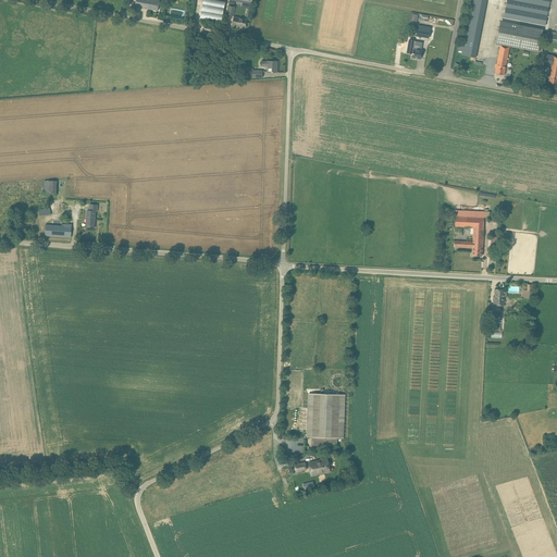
[(135,0),(135,7),(158,11),(160,0),(159,0),(135,0)]
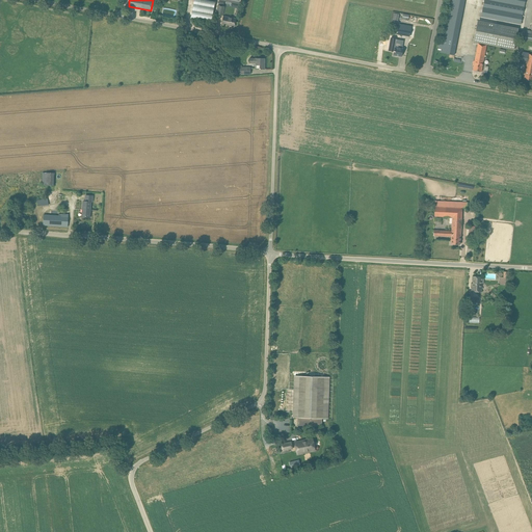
[(214,8),(215,2),(204,0),(193,0),(193,4),(214,8)]
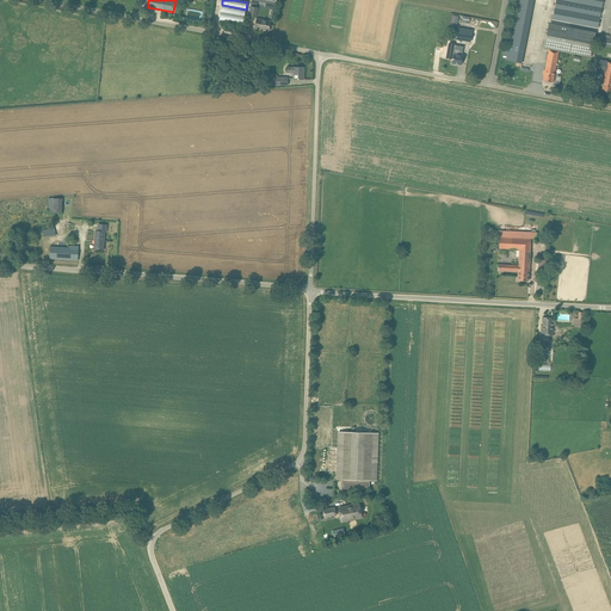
[(534,0),(518,0),(508,50),(506,50),(504,57),(507,57),(507,60),(523,63),(534,0)]
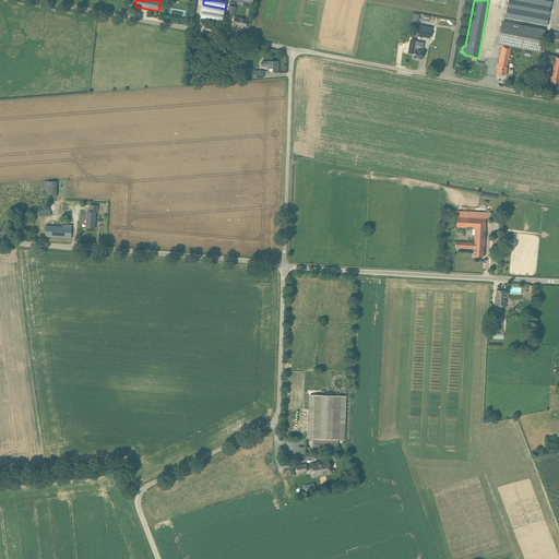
[(509,0),(507,18),(548,25),(552,0),(509,0)]
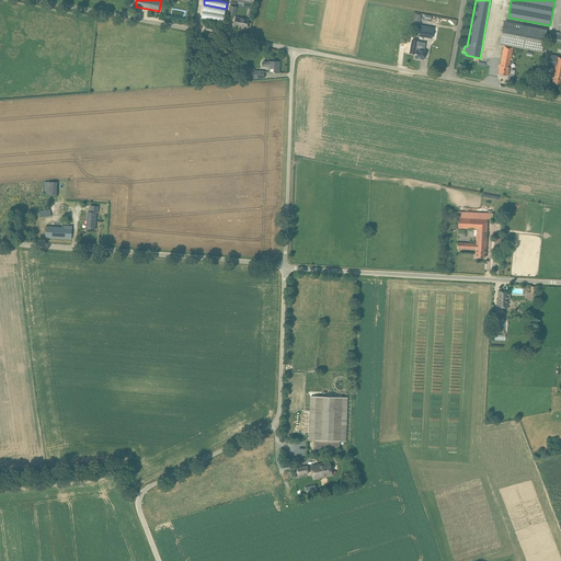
[(226,9),(204,4),(203,12),(225,15),(226,9)]
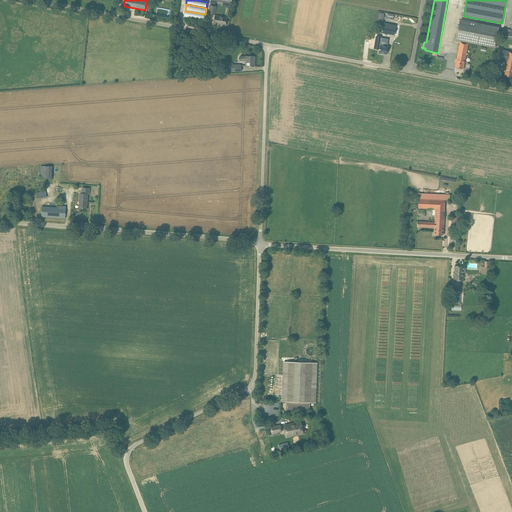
[(205,14),(185,11),(184,17),(204,21),(205,14)]
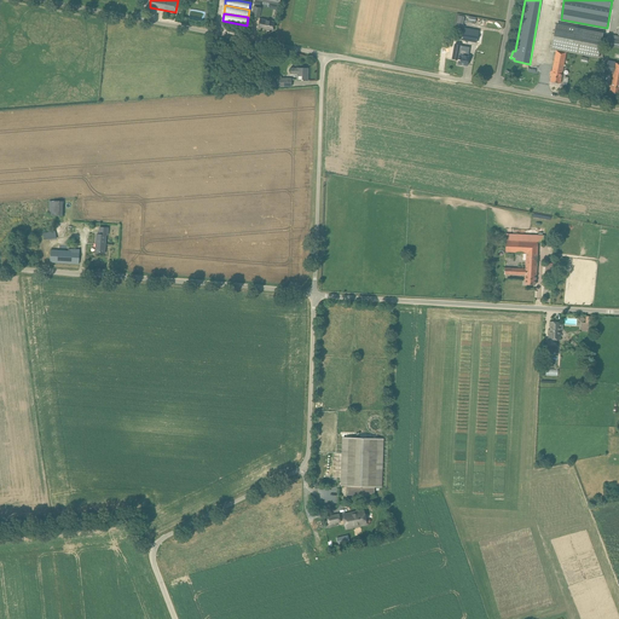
[(275,22),(260,19),(259,28),(264,29),(266,29),(266,30),(273,32),(275,22)]
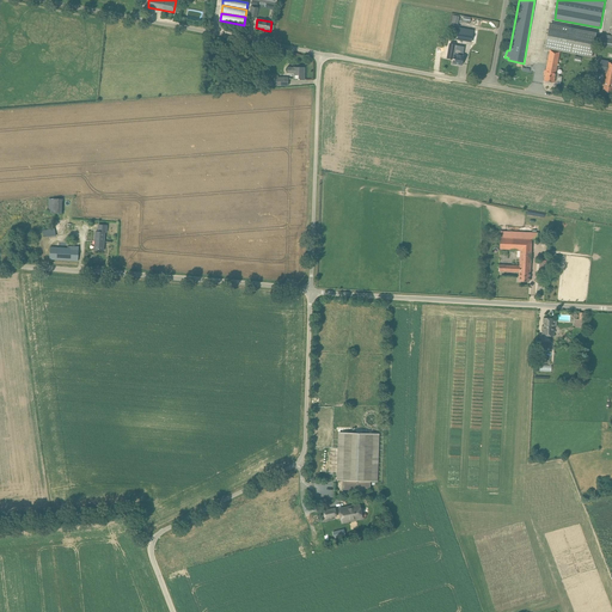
[(597,32),(550,24),(545,49),(550,49),(544,81),(554,83),(560,51),(592,57),(597,32)]
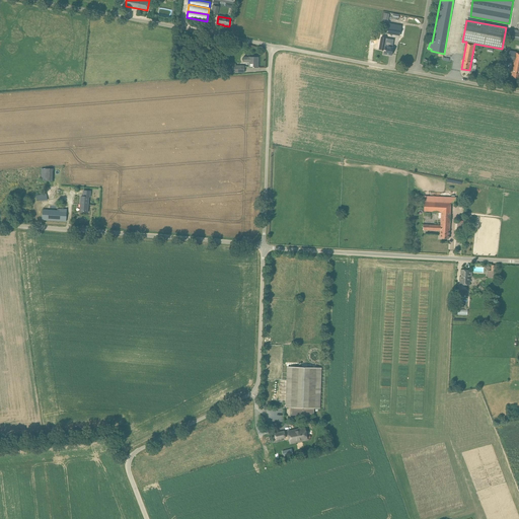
[(401,25),(389,23),(388,33),(399,35),(401,25)]
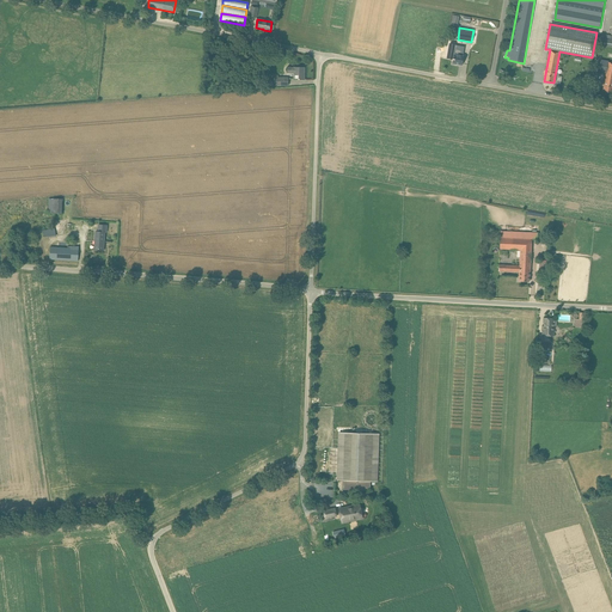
[(611,38),(601,37),(600,46),(611,47),(611,38)]
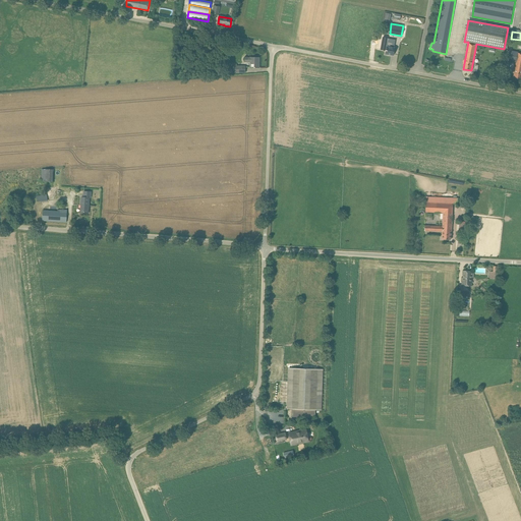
[(386,54),(393,55),(395,48),(392,48),(393,43),(388,42),(387,48),(386,48),(386,47),(383,47),(384,44),(378,43),(377,49),(386,50),(387,50),(386,54)]
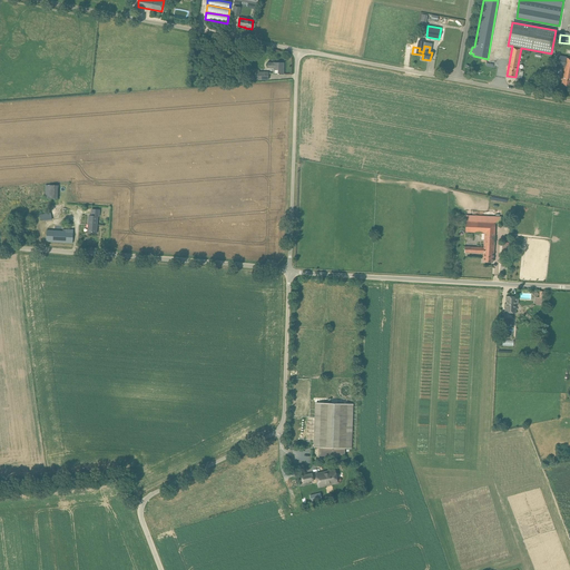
[(567,58),(559,57),(558,67),(564,68),(561,86),(569,87),(569,59),(567,59),(567,58)]
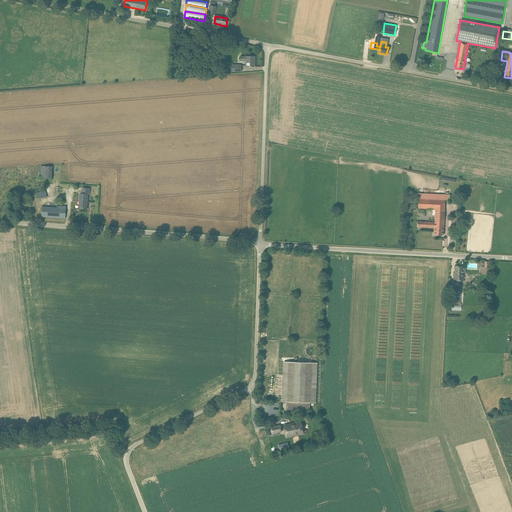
[(246,57),(241,57),(241,61),(246,61),(246,66),(255,67),(255,57),(246,57)]
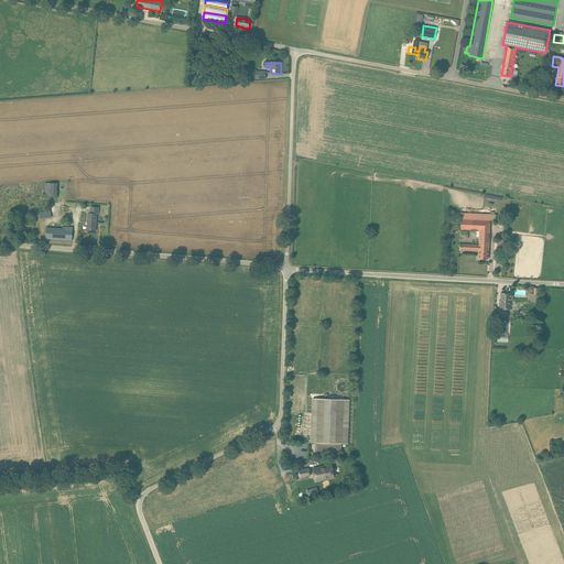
[(57,197),(57,183),(45,184),(45,196),(57,197)]
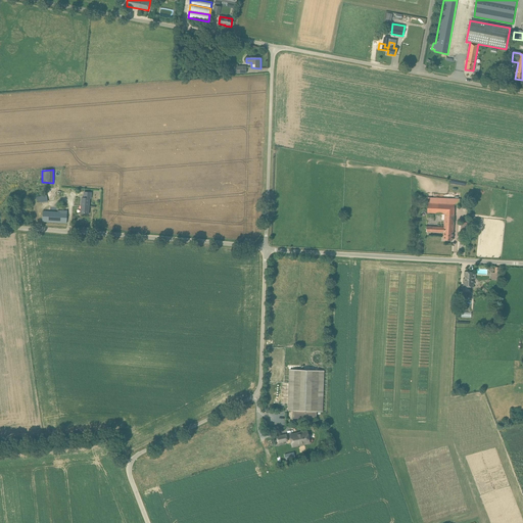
[(91,193),(84,192),(84,198),(82,198),(81,214),(84,214),(84,215),(85,215),(85,214),(89,215),(90,198),(91,198),(91,193)]
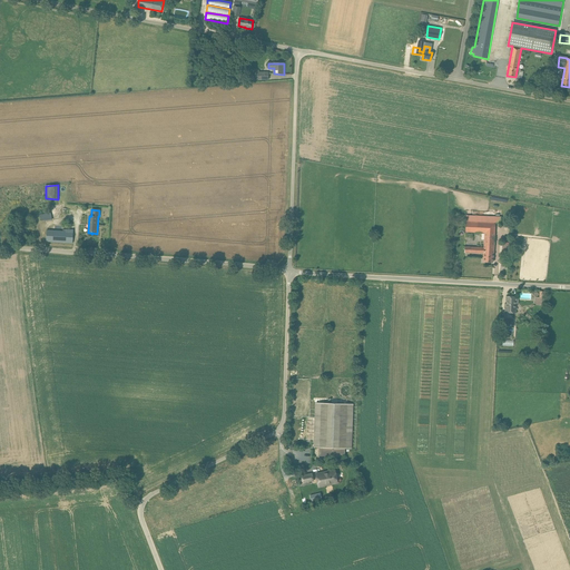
[(495,217),(467,216),(465,232),(484,233),(484,247),(464,247),(464,253),(484,254),(483,262),(493,262),(495,224),(501,224),(501,217),(495,217)]
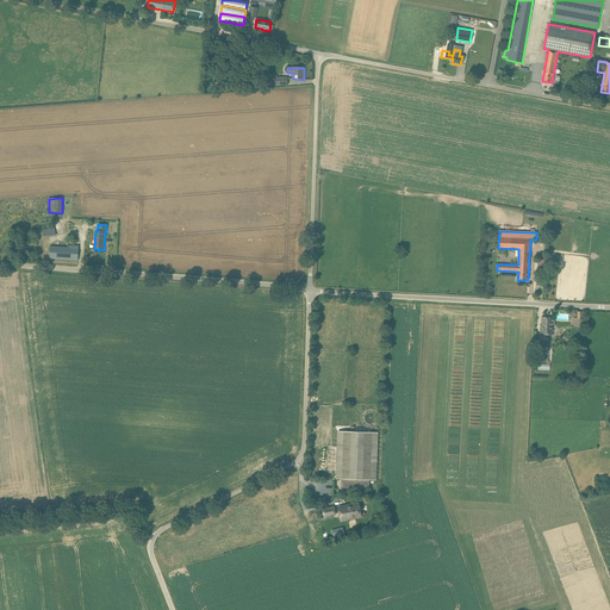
[(70,248),(50,247),(50,259),(78,260),(79,247),(70,246),(70,248)]
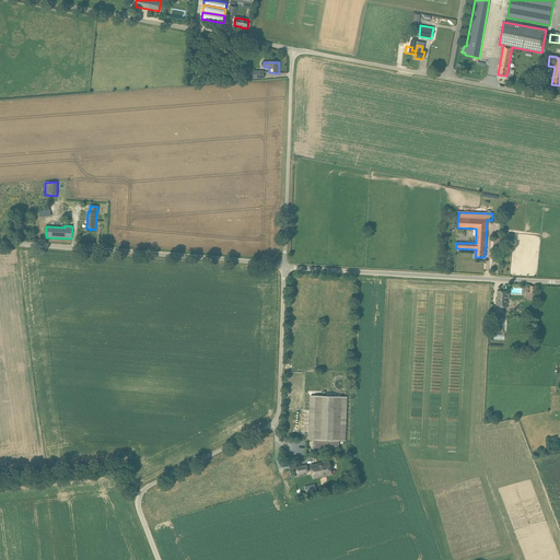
[(502,323),(503,314),(493,314),(493,322),(502,323)]
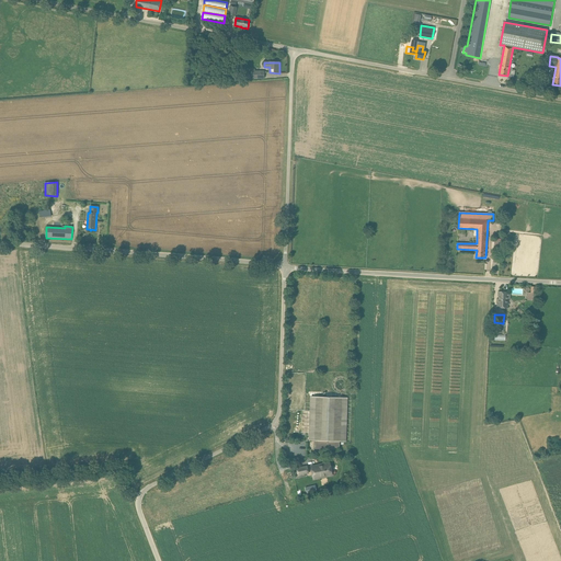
[(346,442),(347,398),(311,397),(310,441),(316,441),(315,449),(334,449),(334,448),(340,448),(340,442),(346,442)]
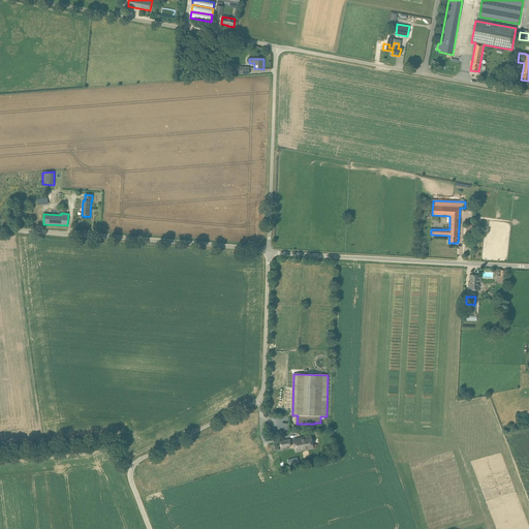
[(311,435),(293,439),(296,453),(314,449),(311,435)]
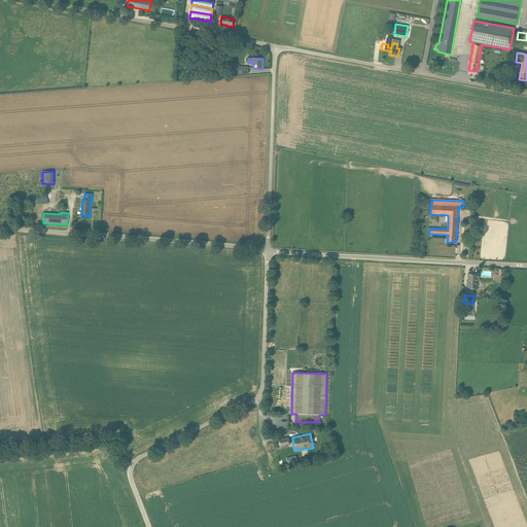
[(289,444),(288,437),(279,440),(281,449),(287,448),(287,445),(289,444)]
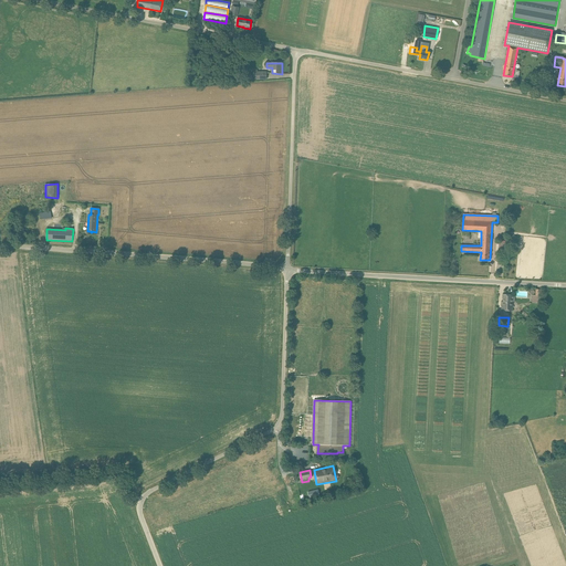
[(352,482),(348,484),(352,490),(359,485),(358,483),(359,483),(356,478),(350,481),(352,482)]
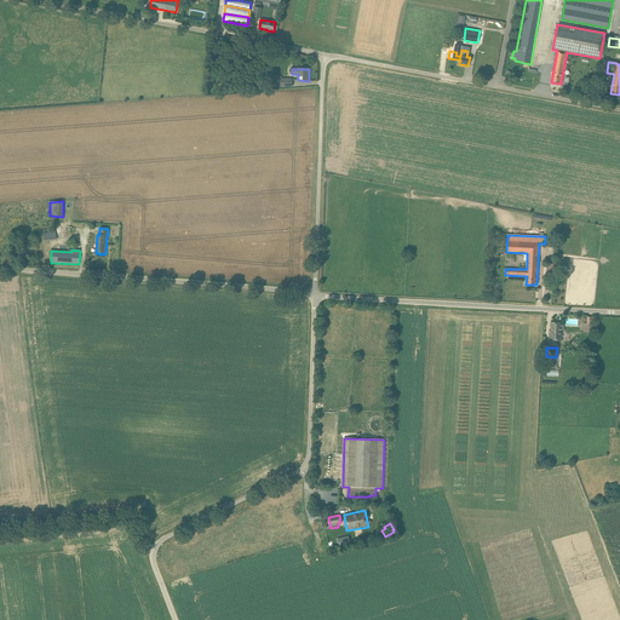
[(339,545),(351,543),(349,535),(338,538),(339,545)]
